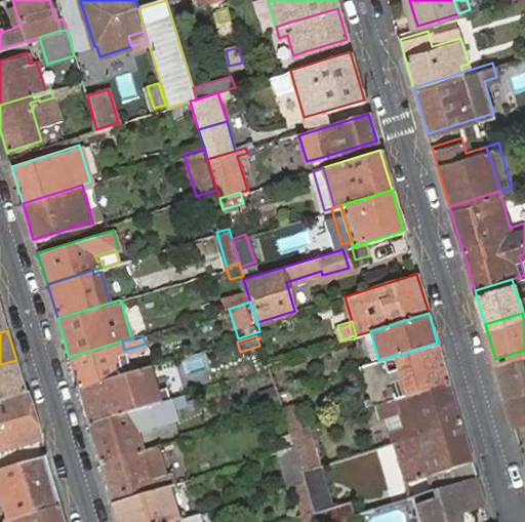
[(69,357),(78,386),(131,370),(124,350),(122,340),(69,357)]
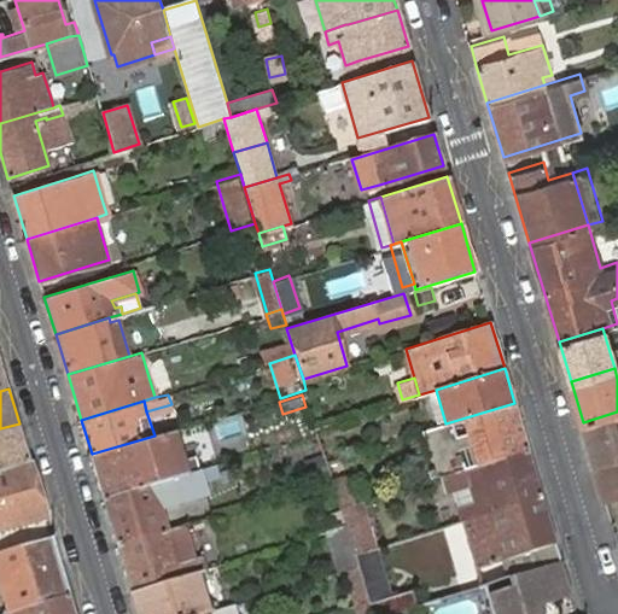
[(528,448),(514,403),(445,424),(421,431),(435,478),(442,475),(528,448)]
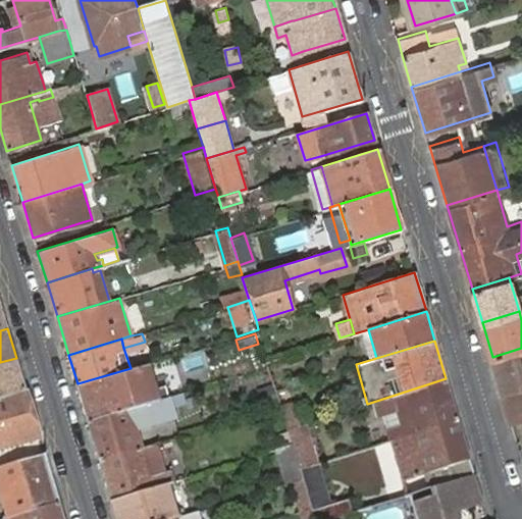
[(521,348),(492,357),(503,392),(521,384),(521,348)]
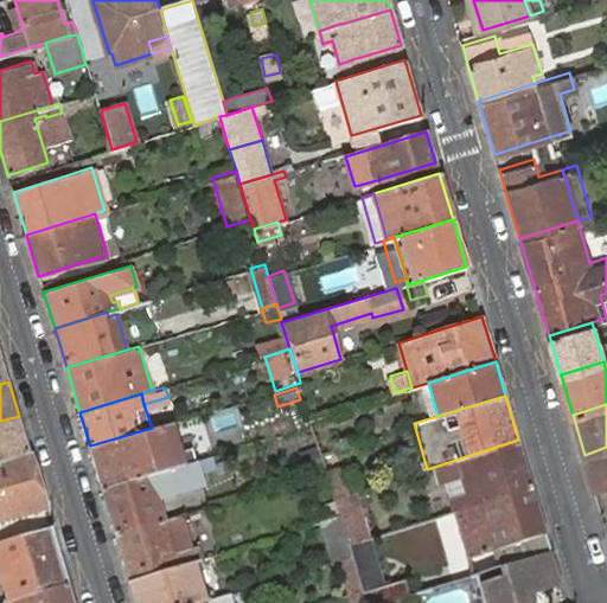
[(0,460),(30,451),(19,416),(0,421),(0,460)]
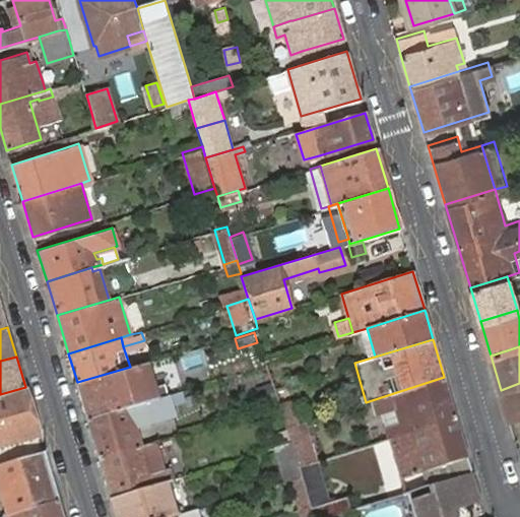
[(77,382),(88,417),(169,394),(166,384),(140,391),(133,366),(130,367),(77,382)]
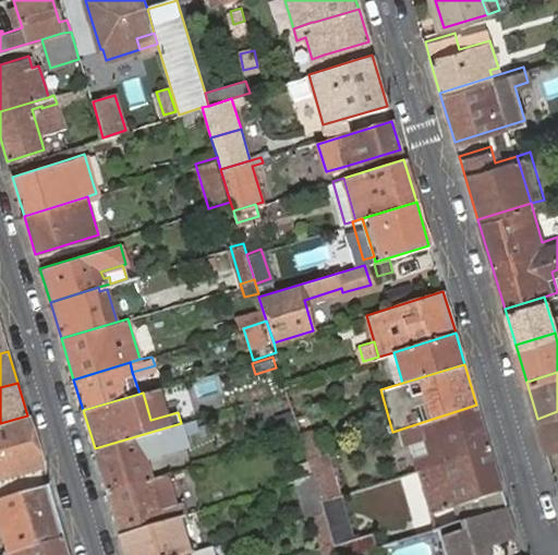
[(416,457),(421,469),(489,448),(476,405),(399,430),(403,444),(423,437),(427,454),(416,457)]
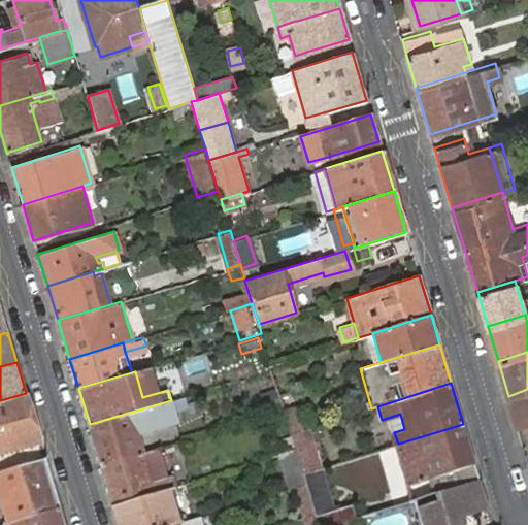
[(295,389),(279,393),(292,432),(306,428),(295,389)]
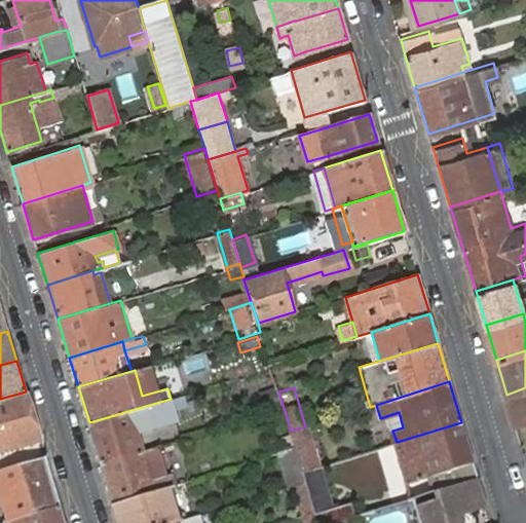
[(525,387),(506,395),(515,421),(525,417),(525,387)]
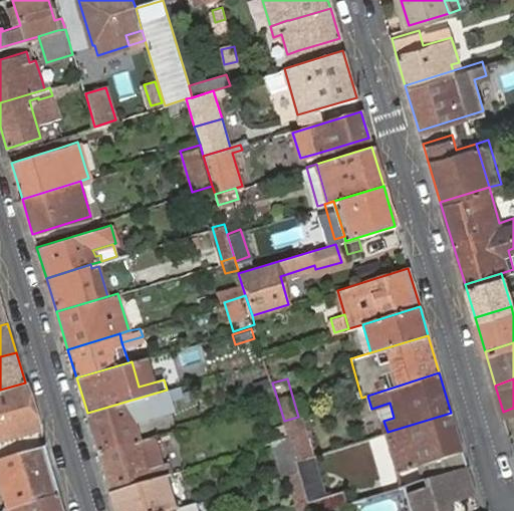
[(0,440),(39,428),(25,382),(0,390),(0,440)]
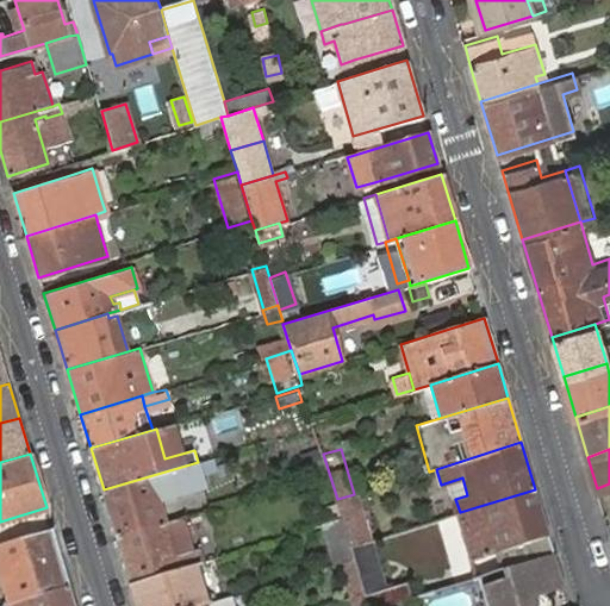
[(104,489),(117,536),(163,522),(166,522),(156,488),(180,481),(201,474),(198,462),(104,489)]
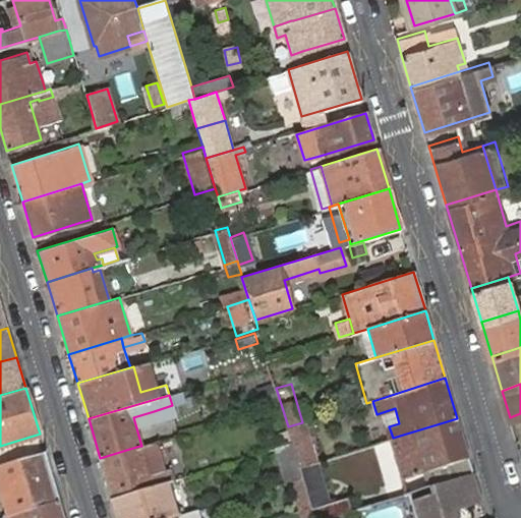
[(457,418),(393,438),(395,447),(408,443),(417,472),(427,469),(431,484),(473,472),(457,418)]
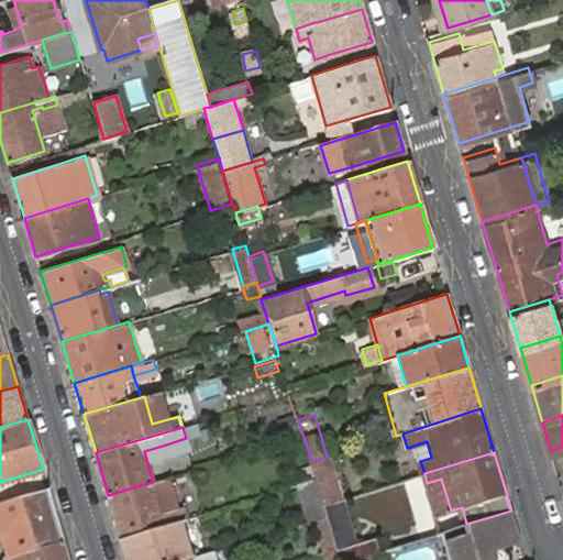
[(317,480),(324,504),(344,497),(332,454),(327,457),(311,461),(317,480)]
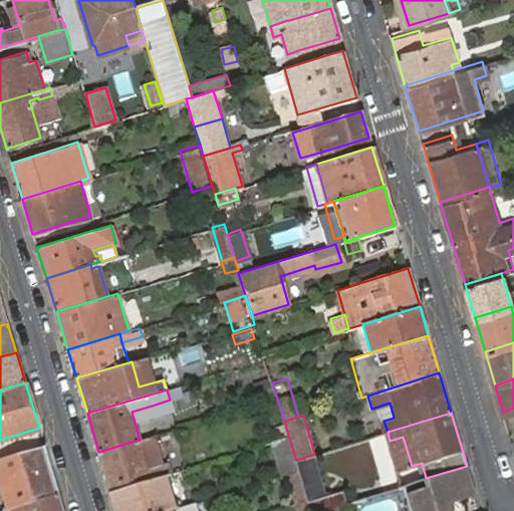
[(268,426),(273,442),(289,438),(284,421),(268,426)]
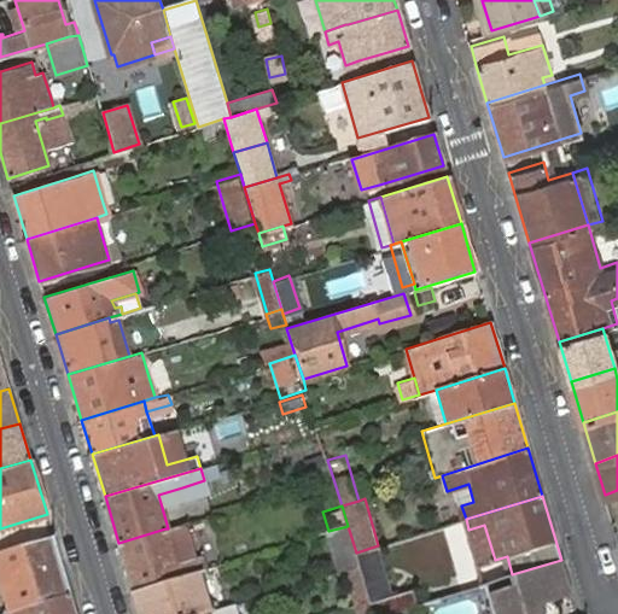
[(175,561),(187,557),(178,525),(168,528),(165,528),(175,561)]
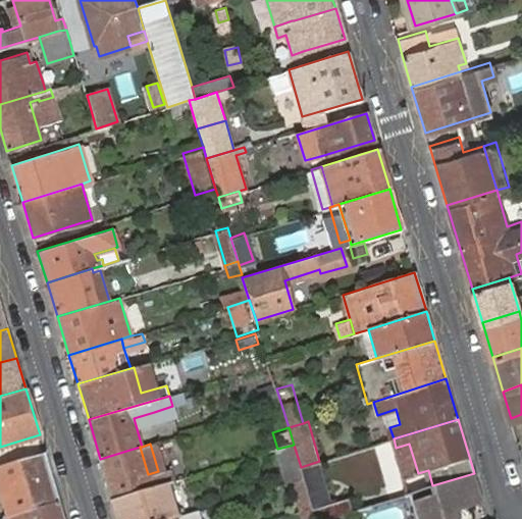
[(292,480),(303,476),(301,467),(294,445),(277,449),(288,481),(292,480)]
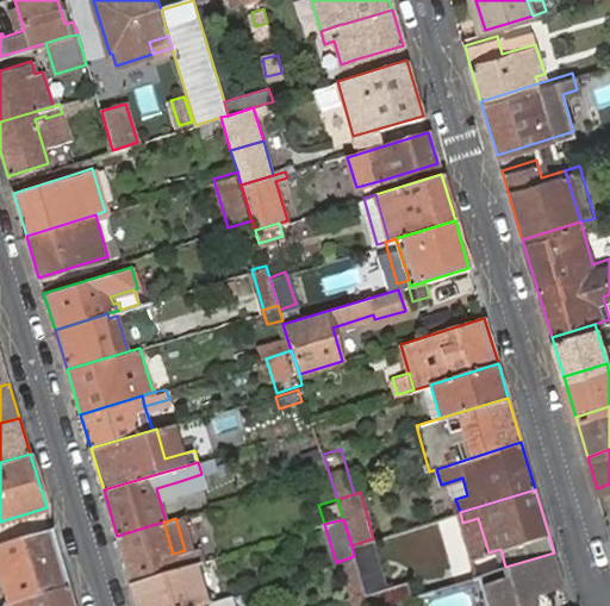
[(131,582),(194,563),(203,561),(199,549),(197,547),(185,550),(173,554),(163,522),(117,536),(131,582)]
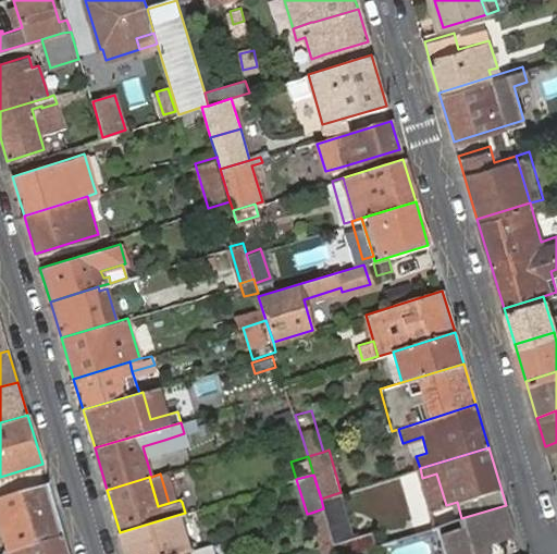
[(63,533),(48,481),(0,494),(0,517),(10,550),(63,533)]
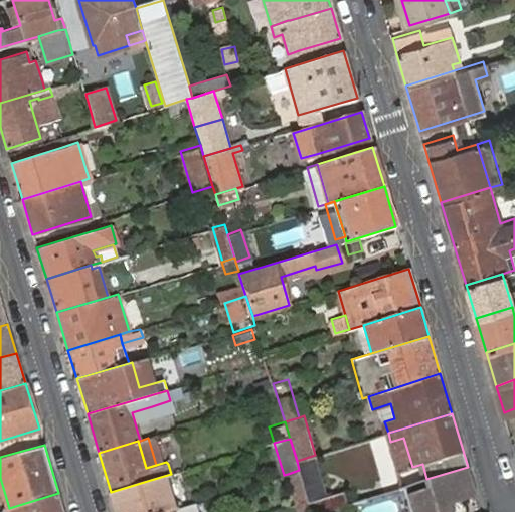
[(315,455),(297,461),(299,470),(308,500),(309,502),(315,500),(328,496),(315,455)]
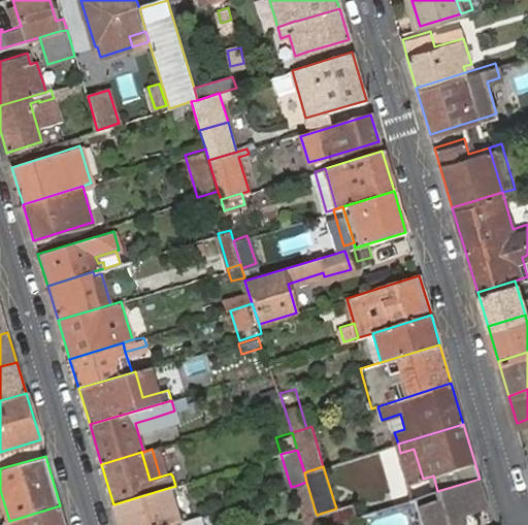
[(488,505),(480,479),(437,491),(440,501),(425,506),(418,509),(422,524),(460,524),(458,515),(488,505)]
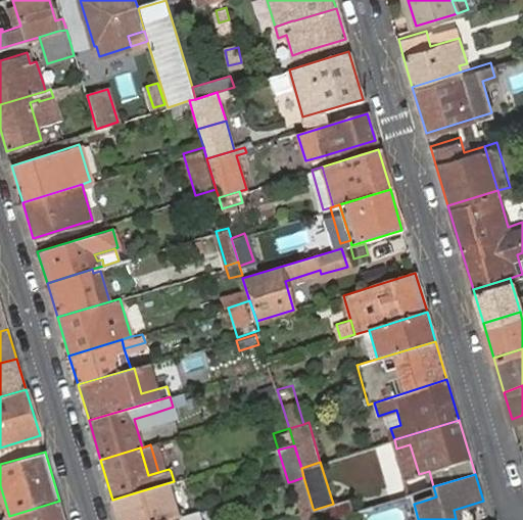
[(313,508),(303,477),(292,481),(301,511),(313,508)]
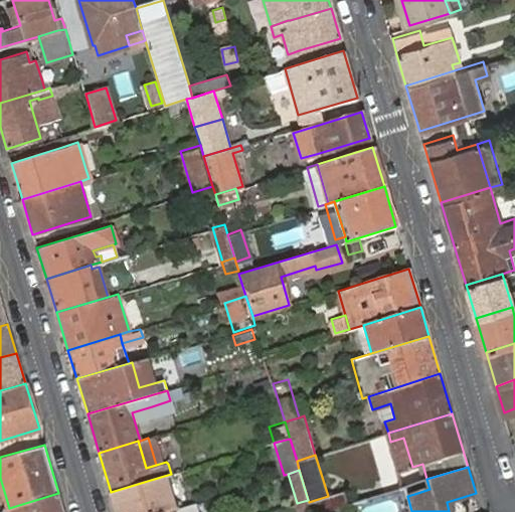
[(159,511),(161,511),(174,508),(164,476),(111,492),(116,511),(159,511)]
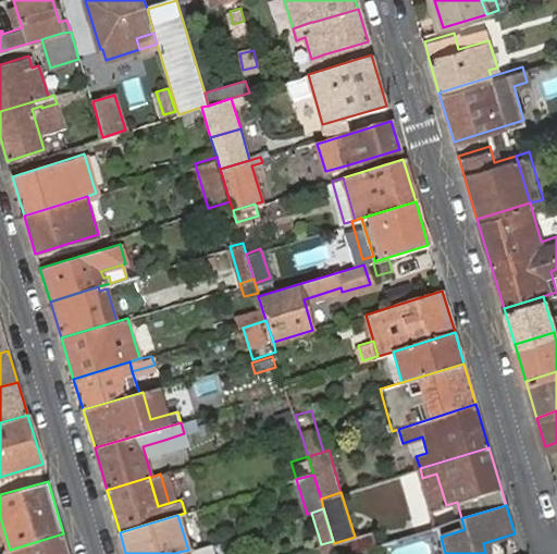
[(448,534),(445,524),(437,527),(441,537),(448,534)]
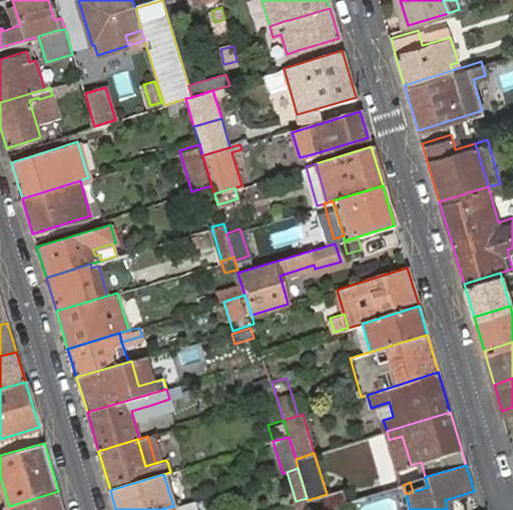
[(349,509),(347,502),(343,490),(327,494),(314,498),(316,509),(349,509)]
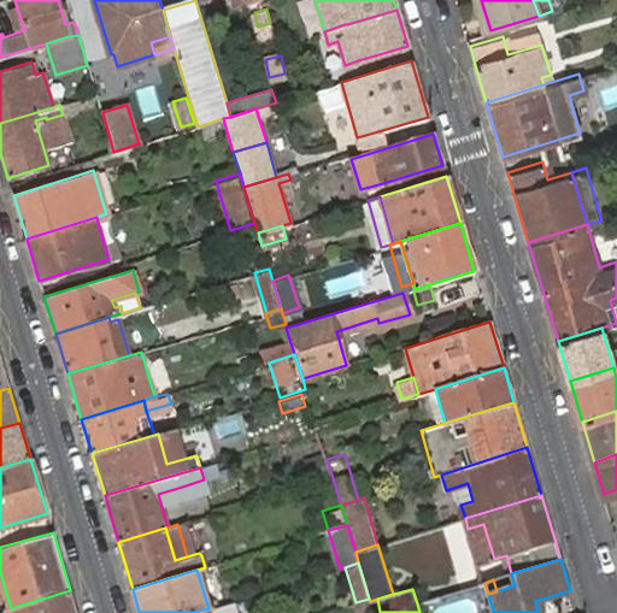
[(76,612),(70,590),(11,608),(6,609),(0,611),(0,612),(76,612)]
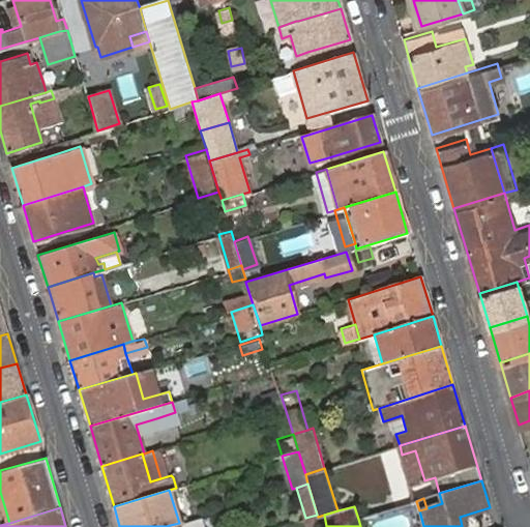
[(320,526),(318,517),(317,515),(305,518),(307,526),(320,526)]
